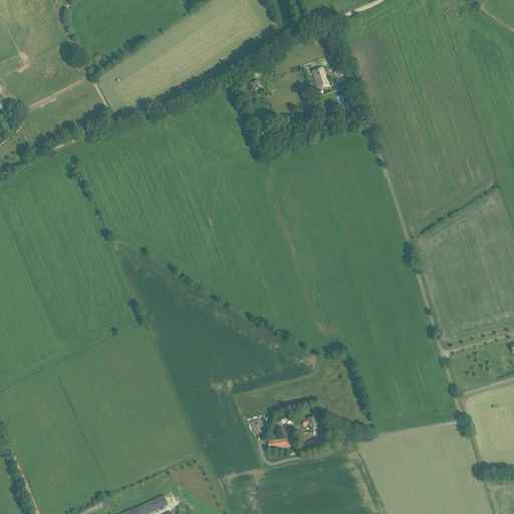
[(324,68),(312,72),(318,91),(330,87),(324,68)]
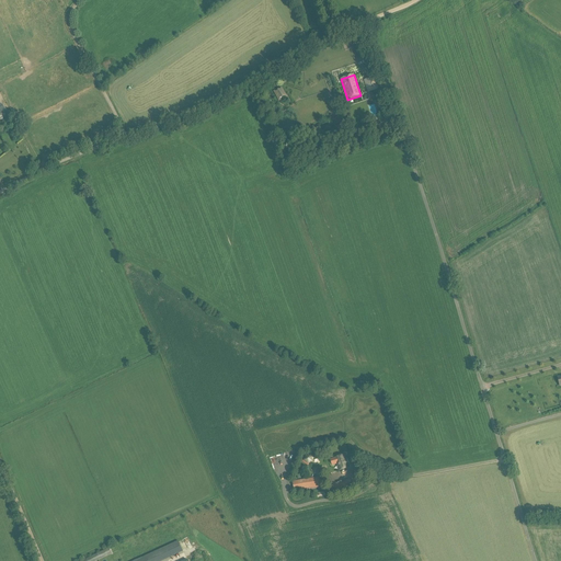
[(375,77),(365,80),(368,92),(379,89),(375,77)]
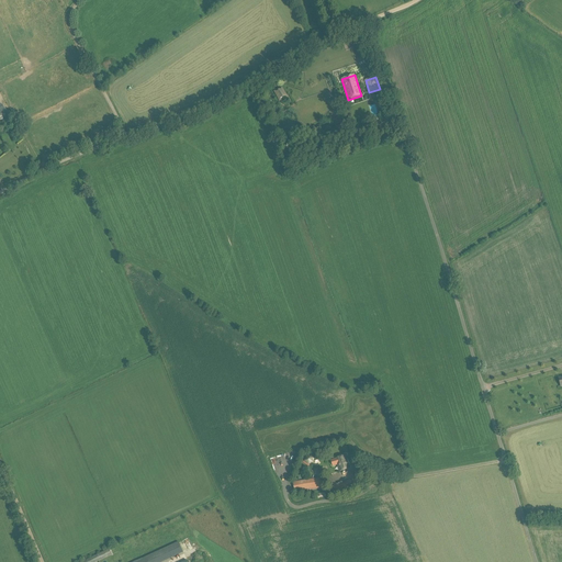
[(283,87),(274,91),(281,102),(289,98),(283,87)]
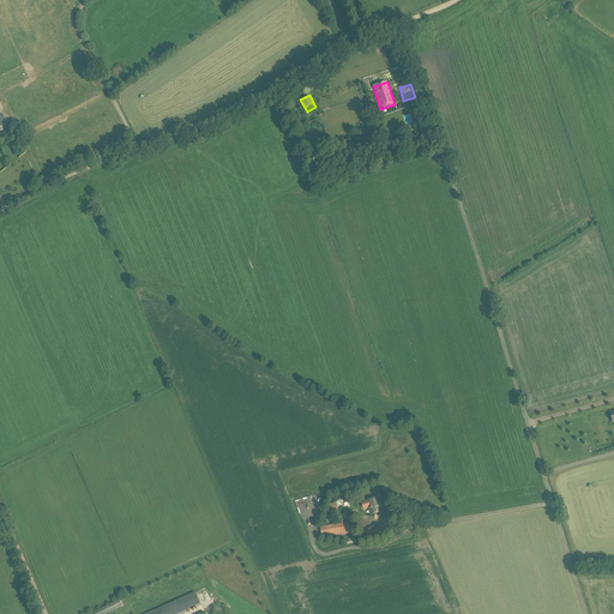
[(4,114),(0,115),(0,137),(12,131),(4,114)]
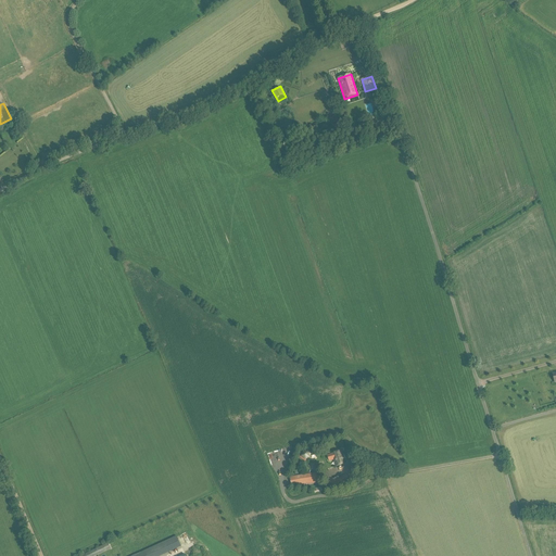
[(382,118),(369,122),(371,129),(384,125),(382,118)]
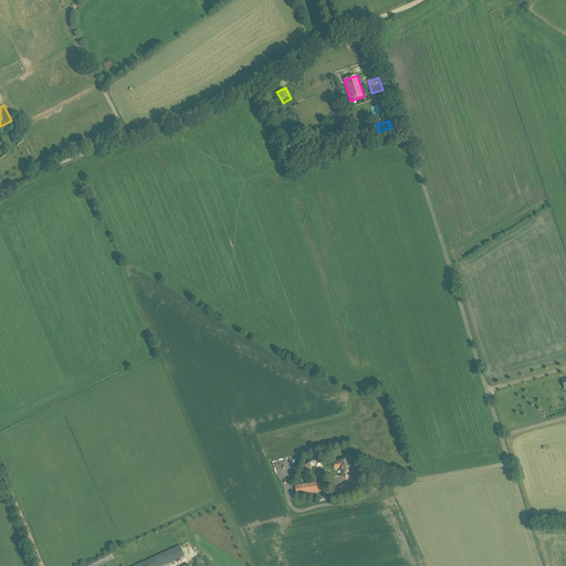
[(349,124),(342,127),(345,137),(353,134),(349,124)]
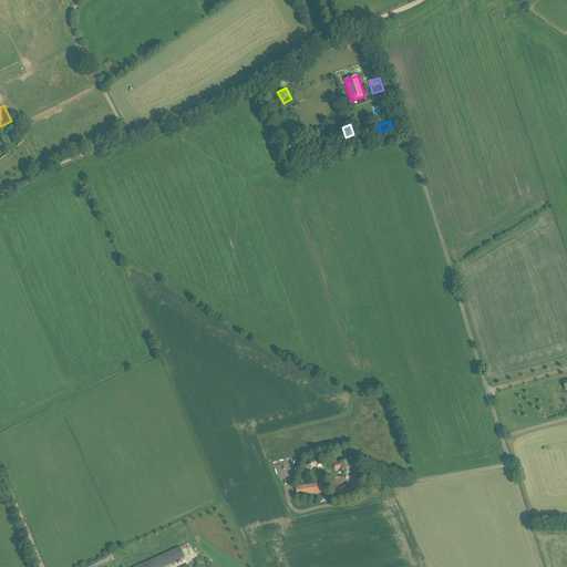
[(378,136),(370,140),(371,146),(383,143),(382,142),(387,140),(388,144),(395,142),(393,132),(385,134),(385,135),(378,136)]
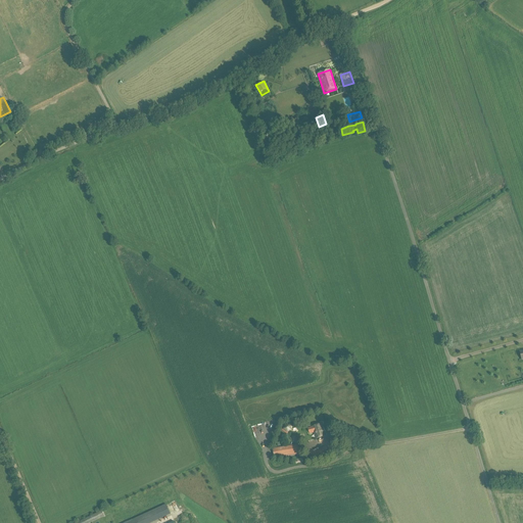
[(287,424),(284,424),(282,430),(287,434),(290,432),(289,431),(291,430),(289,425),(287,425),(287,424)]
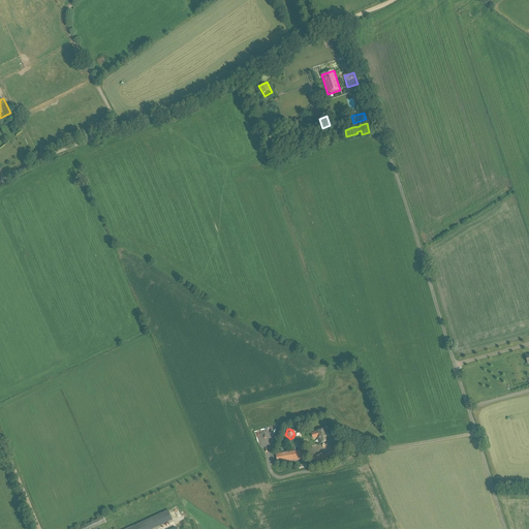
[(325,429),(312,433),(313,439),(317,438),(319,443),(329,441),(327,433),(327,432),(327,430),(325,430),(325,429)]
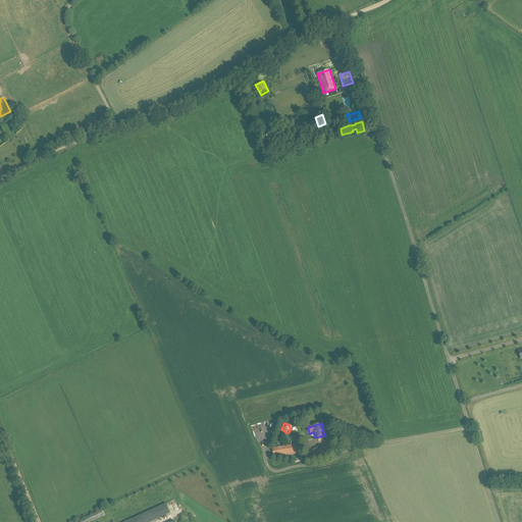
[(304,442),(273,448),(274,457),(305,452),(304,442)]
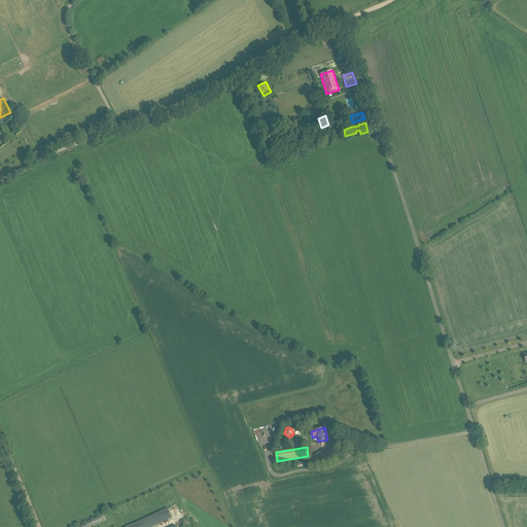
[(328,451),(313,455),(316,462),(330,458),(328,451)]
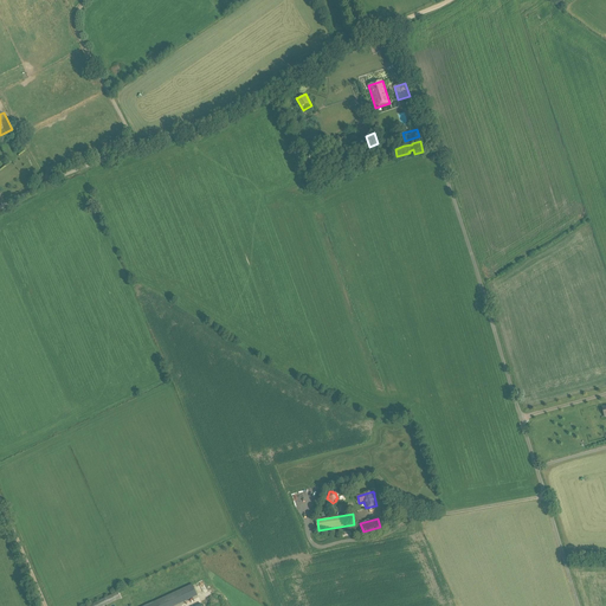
[(193,585),(146,605),(174,605),(198,595),(193,585)]
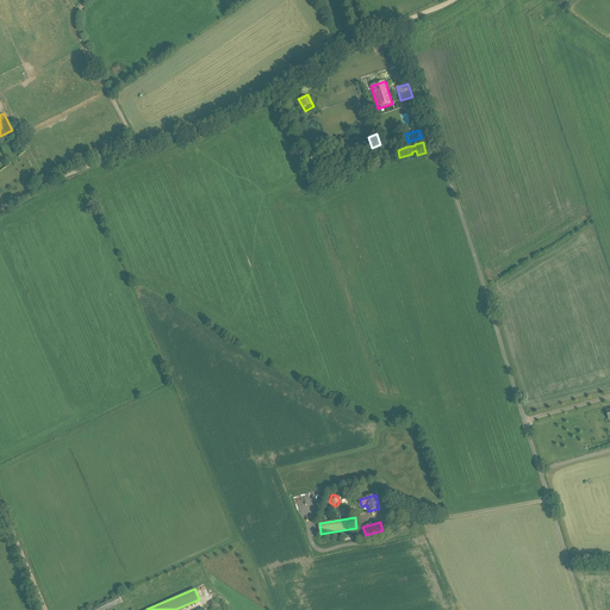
[(117,595),(120,604),(136,599),(132,590),(117,595)]
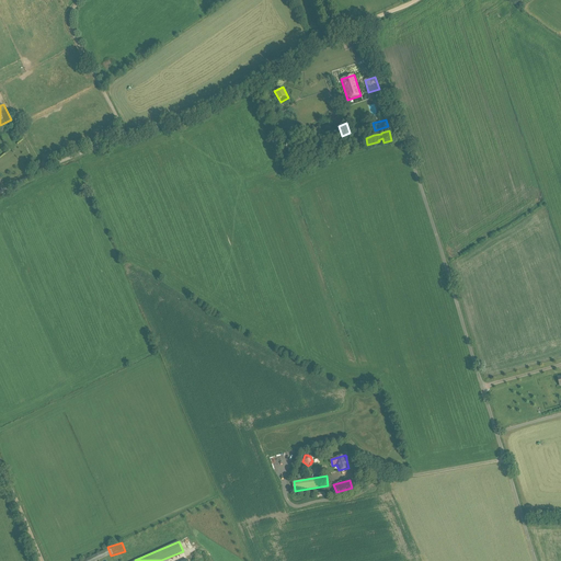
[(102,552),(78,560),(93,560),(99,559),(99,560),(105,560),(111,559),(109,551),(102,553),(102,552)]
